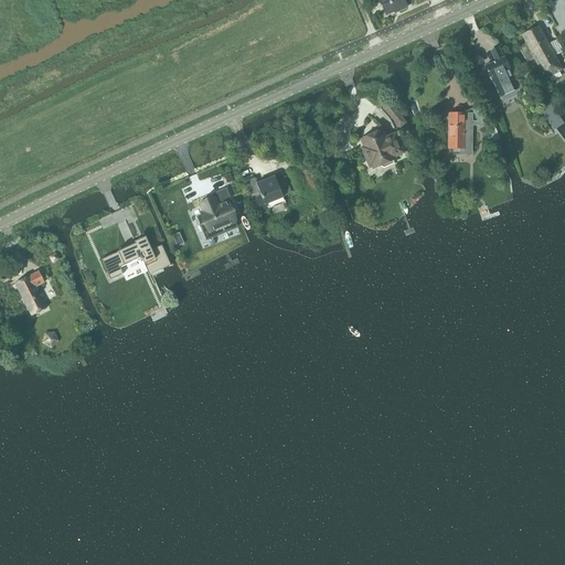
[(398,12),(407,8),(403,0),(377,0),(385,17),(397,11),(398,12)]
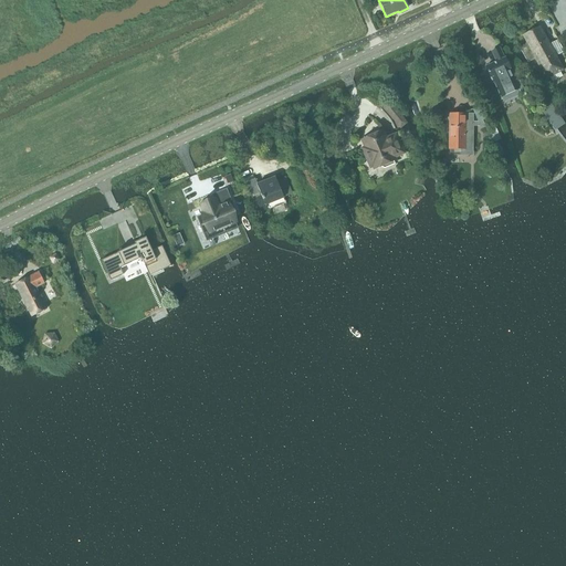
[(549,45),(540,27),(523,37),(526,44),(520,48),(527,64),(535,60),(546,81),(564,72),(555,55),(563,51),(558,41),(549,45)]
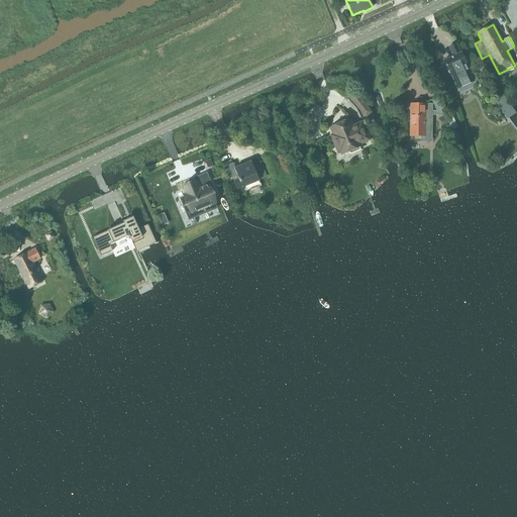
[(475,83),(456,44),(449,48),(453,58),(443,62),(448,72),(449,72),(458,91),(475,83)]
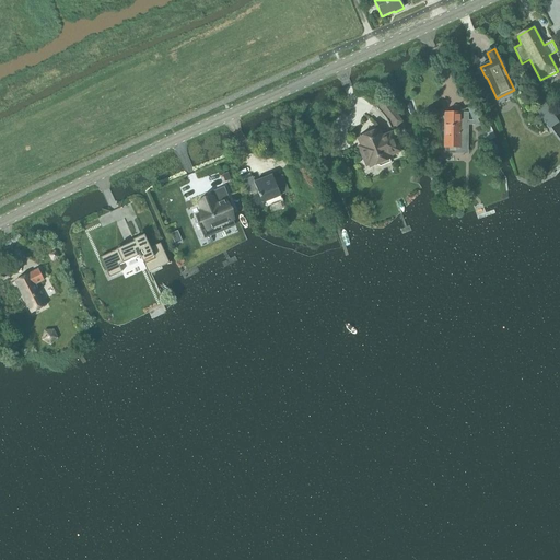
[(384,98),(377,105),(378,106),(377,107),(396,128),(404,123),(384,98)]
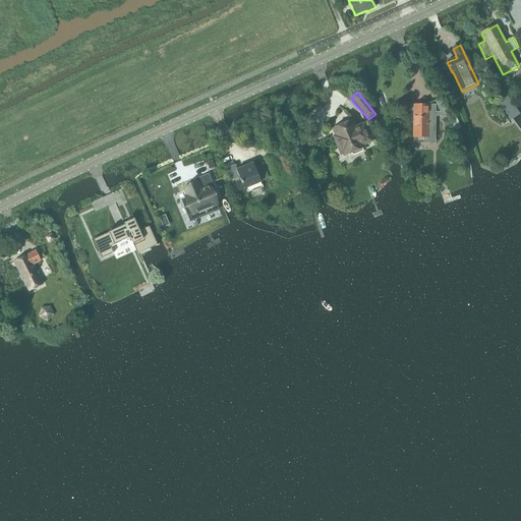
[(414,105),(414,142),(436,143),(436,138),(436,116),(444,116),(447,115),(445,111),(442,112),(436,112),(436,105),(414,105)]
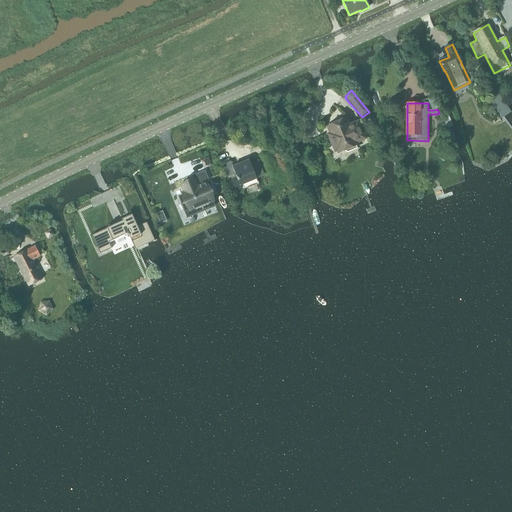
[(349,126),(347,120),(328,128),(339,154),(345,152),(348,153),(360,148),(358,144),(366,141),(358,123),(349,126)]
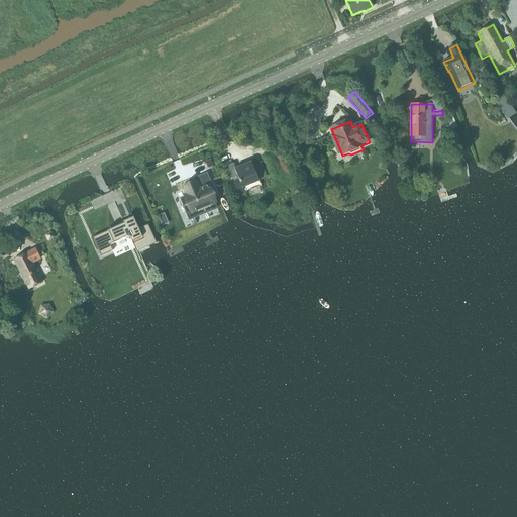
[(246,141),(254,138),(251,132),(244,136),(246,141)]
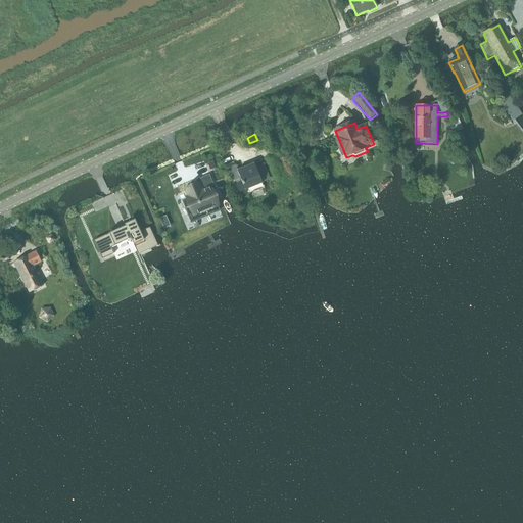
[(263,184),(262,182),(256,168),(255,164),(238,171),(236,165),(227,169),(239,199),(264,189),(263,184)]
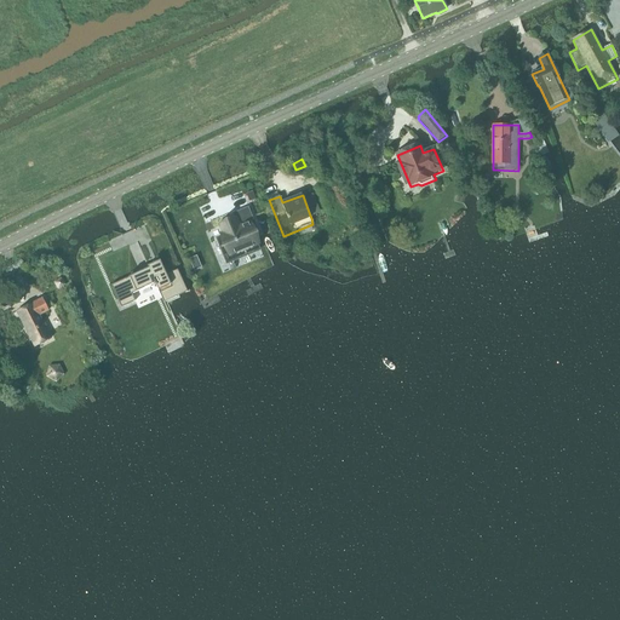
[(365,202),(357,205),(363,223),(371,220),(365,202)]
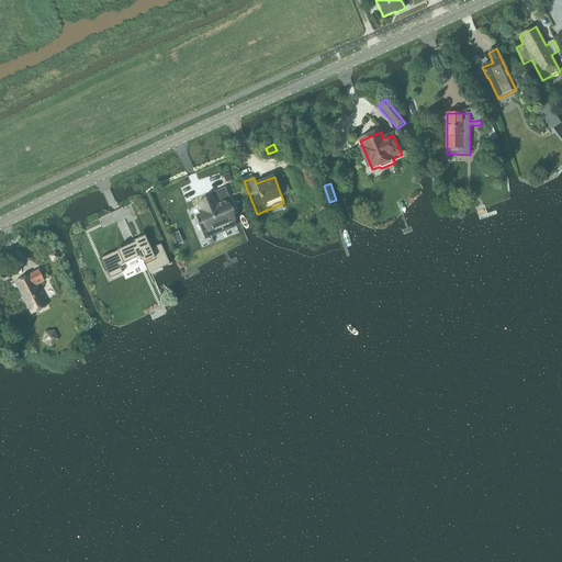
[(202,214),(197,216),(205,239),(236,227),(234,222),(228,206),(232,205),(225,189),(212,194),(213,197),(198,203),(202,214)]
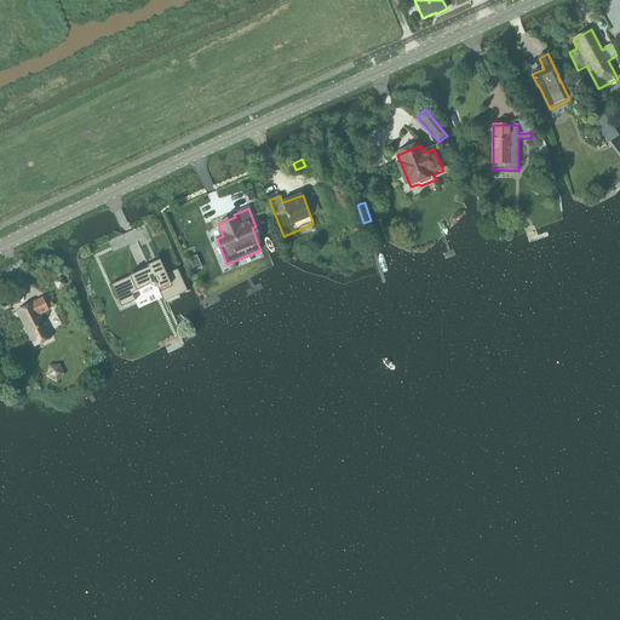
[(132,276),(112,286),(121,308),(136,302),(132,294),(153,285),(155,283),(156,286),(160,293),(171,288),(174,298),(188,292),(178,270),(167,275),(161,263),(160,260),(153,264),(149,267),(148,267),(148,269),(141,273),(139,270),(131,274),(132,276)]
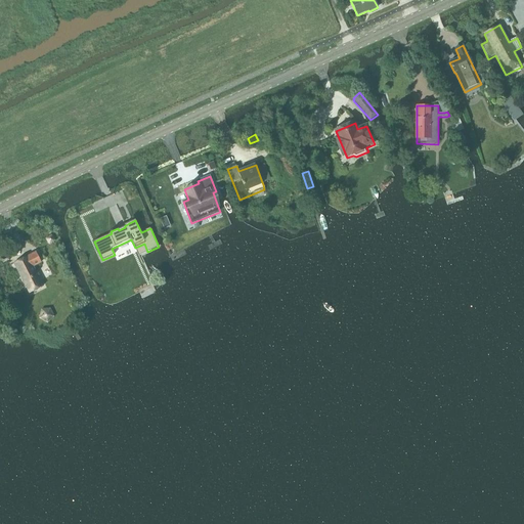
[(56,241),(52,234),(45,238),(49,245),(56,241)]
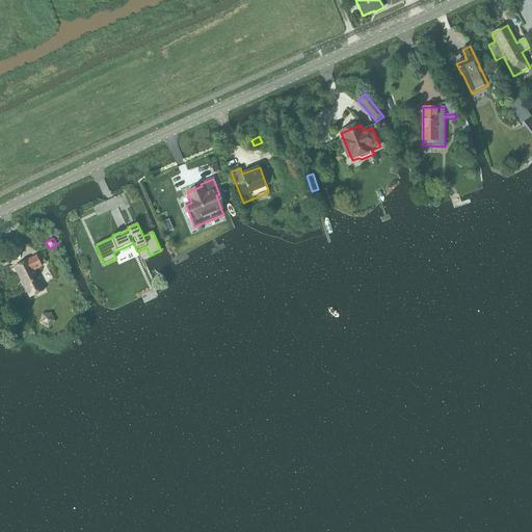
[(30,298),(37,294),(45,291),(34,271),(42,267),(36,257),(15,268),(30,298)]
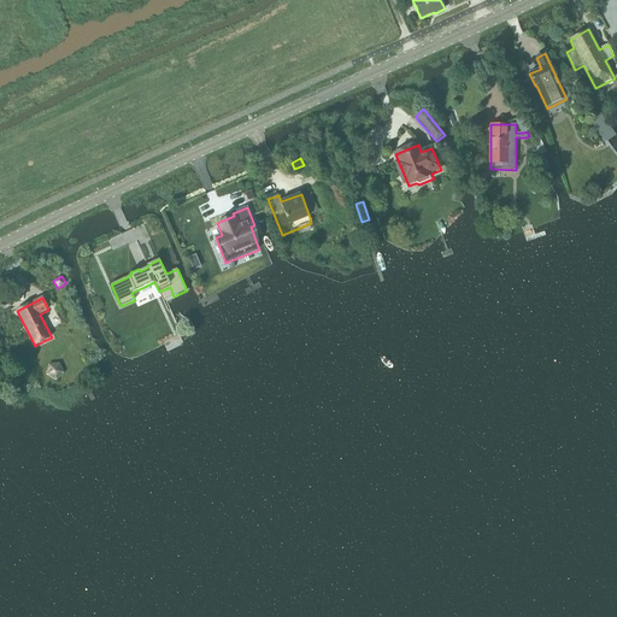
[(50,365),(46,375),(56,381),(65,374),(60,363),(50,365)]
